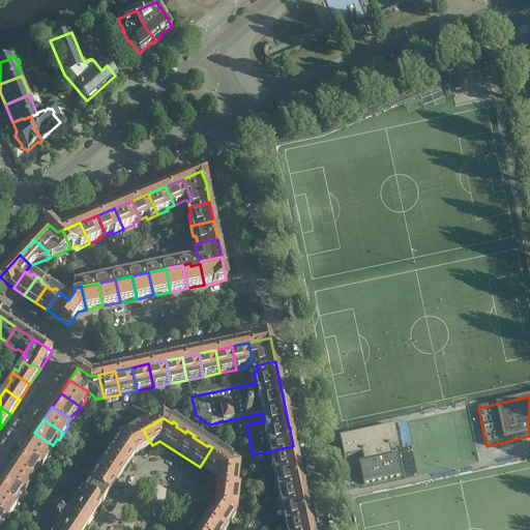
[(244,433),(242,425),(235,428),(236,435),(244,433)]
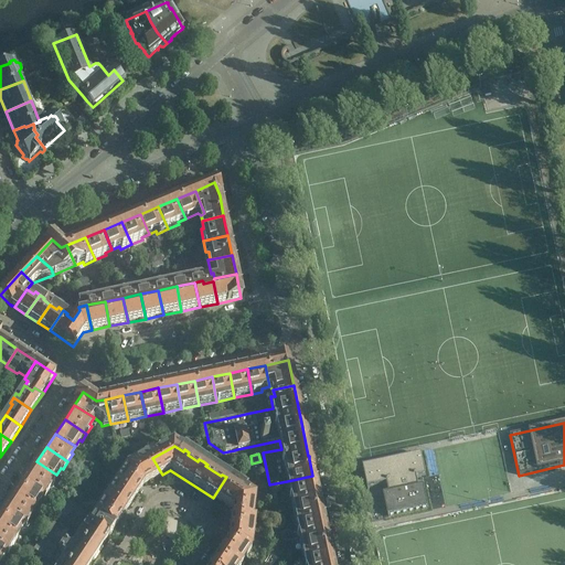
[(162,475),(152,458),(151,455),(145,458),(146,460),(139,464),(150,481),(162,475)]
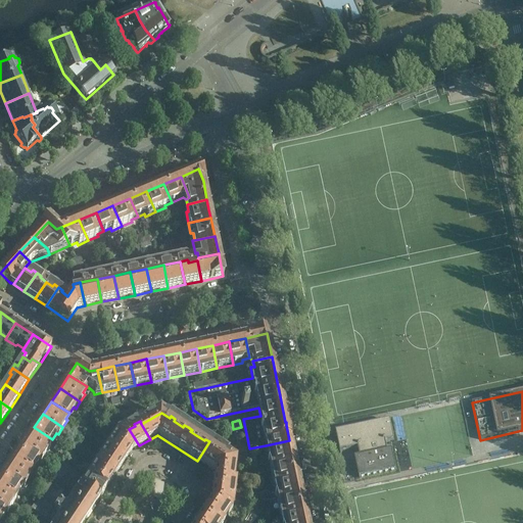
[(387,452),(385,443),(394,441),(390,421),(336,433),(340,453),(359,449),(360,458),(354,459),(360,479),(396,471),(392,450),(387,452)]
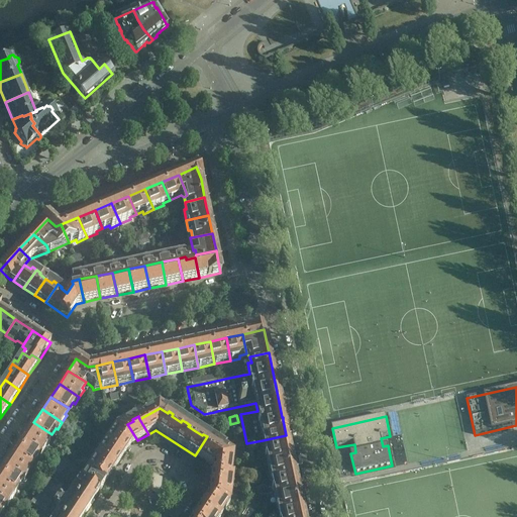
[(47,440),(52,434),(33,422),(25,435),(44,448),(49,441),(47,440)]
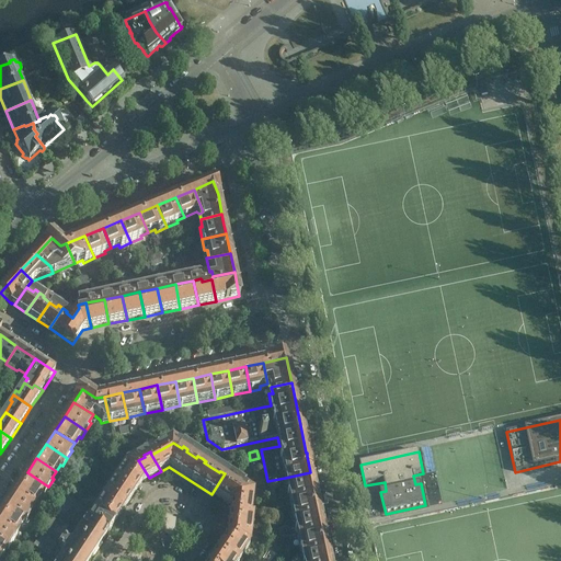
[(149,478),(138,460),(124,468),(121,473),(139,485),(141,482),(149,478)]
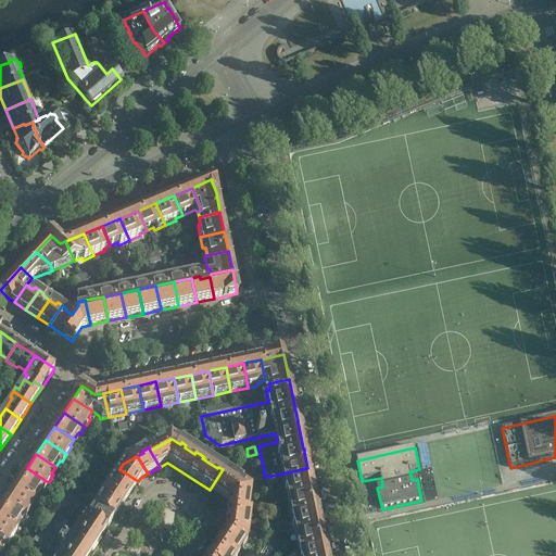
[(48,482),(27,468),(17,482),(37,495),(41,489),(43,490),(48,482)]
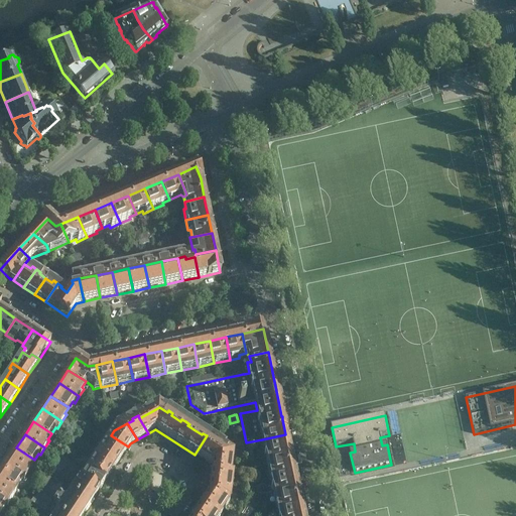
[(288,449),(285,434),(262,439),(266,456),(289,450),(289,449),(288,449)]
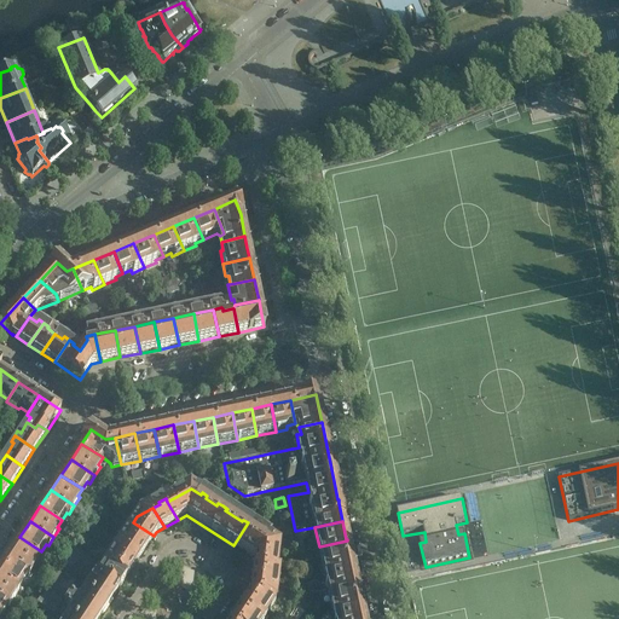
[(145,549),(154,536),(133,522),(128,530),(127,528),(122,534),(125,536),(145,549)]
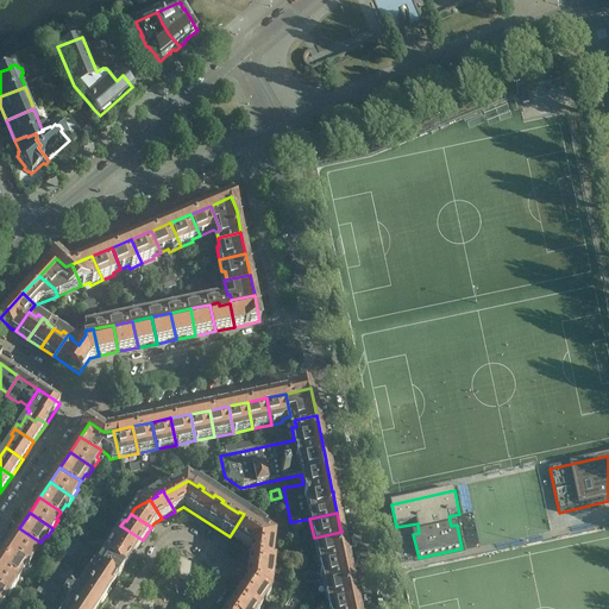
[(239,542),(252,523),(246,519),(249,516),(244,514),(230,537),(239,542)]
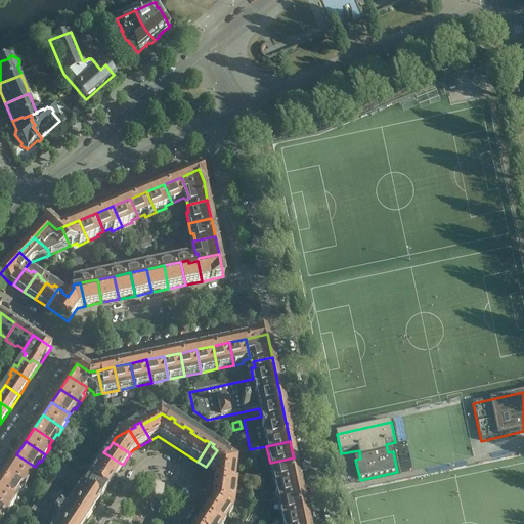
[(231,484),(233,461),(226,455),(227,454),(223,451),(222,452),(217,450),(206,467),(215,473),(214,482),(231,484)]
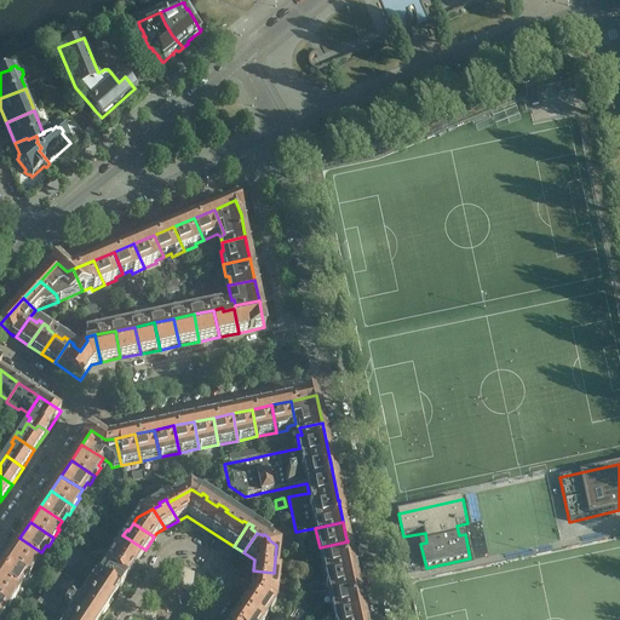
[(136,564),(145,550),(125,537),(120,544),(118,543),(114,549),(136,564)]
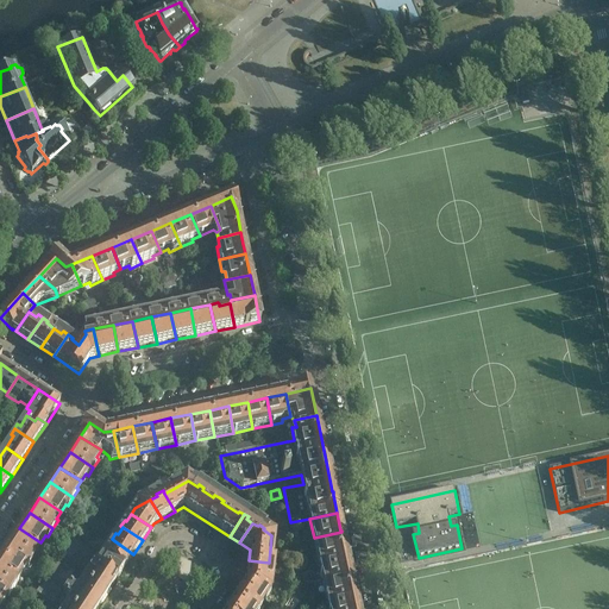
[(36,548),(41,542),(19,528),(10,544),(32,559),(38,551),(36,548)]
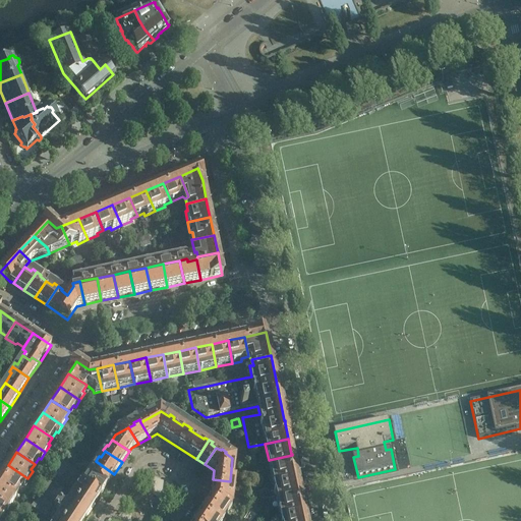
[(295,471),(293,463),(292,456),(292,455),(269,460),(272,476),(295,471)]
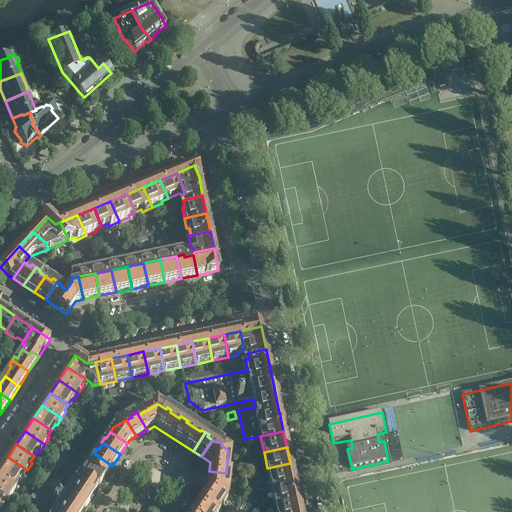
[(112,466),(94,453),(90,459),(92,460),(88,466),(105,477),(112,466)]
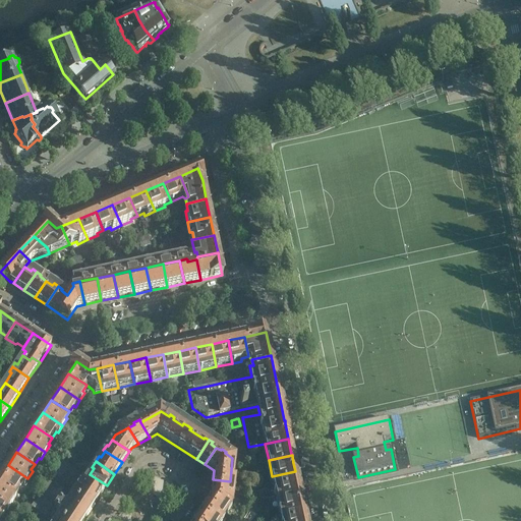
[(27,478),(8,465),(0,476),(0,478),(17,489),(21,484),(23,485),(27,478)]
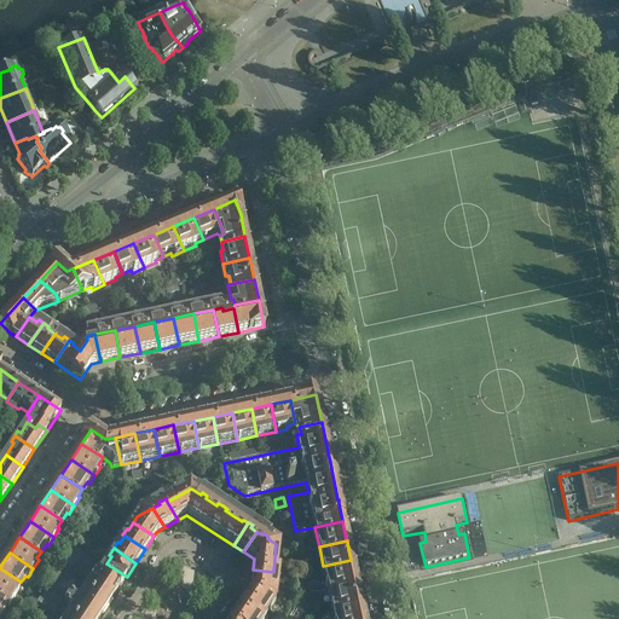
[(354,578),(351,560),(323,566),(327,585),(356,579),(356,578),(354,578)]
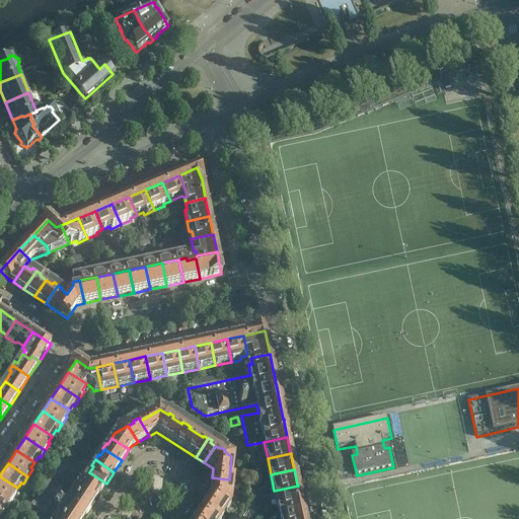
[(106,484),(89,472),(88,471),(84,476),(86,477),(82,484),(99,495),(106,484)]
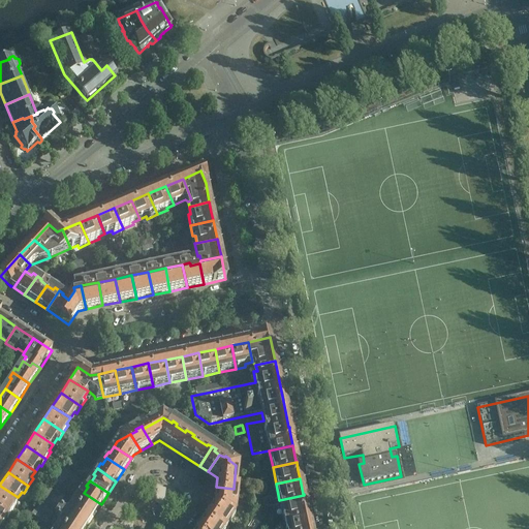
[(13,503),(18,497),(0,486),(0,504),(10,512),(16,505),(13,503)]
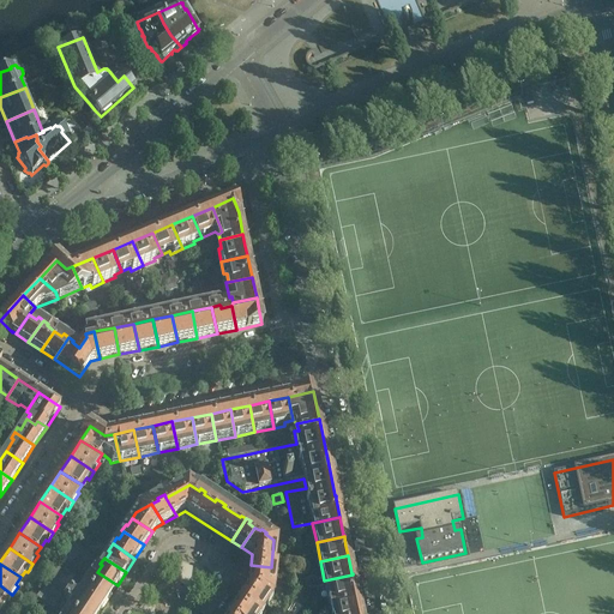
[(275,567),(271,567),(251,565),(250,581),(271,583),(272,576),(275,576),(275,567)]
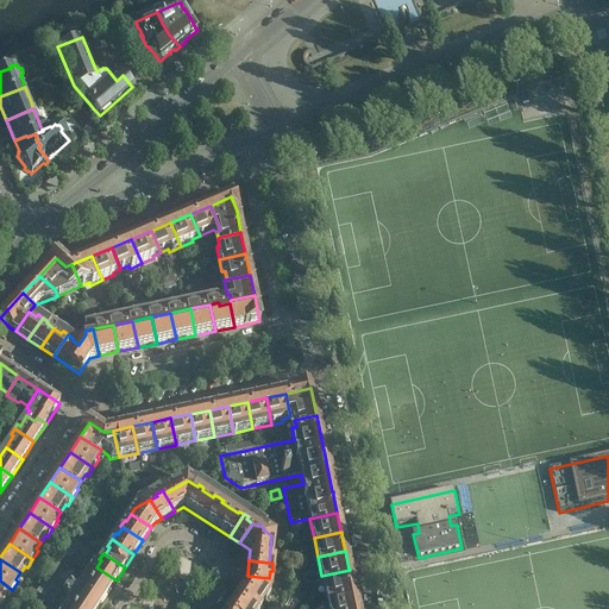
[(96,608),(117,581),(96,567),(92,569),(75,592),(70,590),(75,582),(71,579),(74,575),(57,563),(35,596),(52,608),(55,603),(60,606),(66,598),(69,601),(63,608),(96,608)]
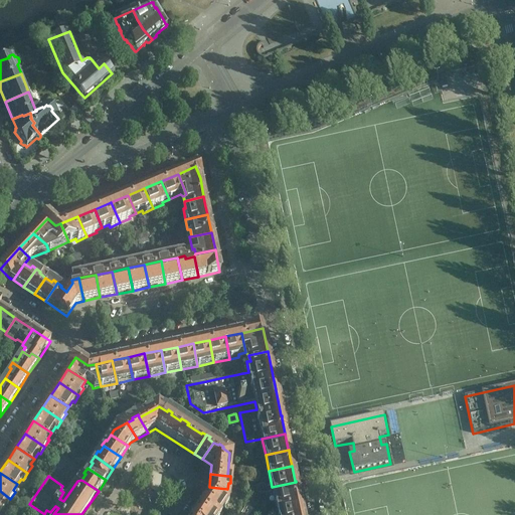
[(299,499),(296,484),(296,482),(272,487),(276,504),(299,499)]
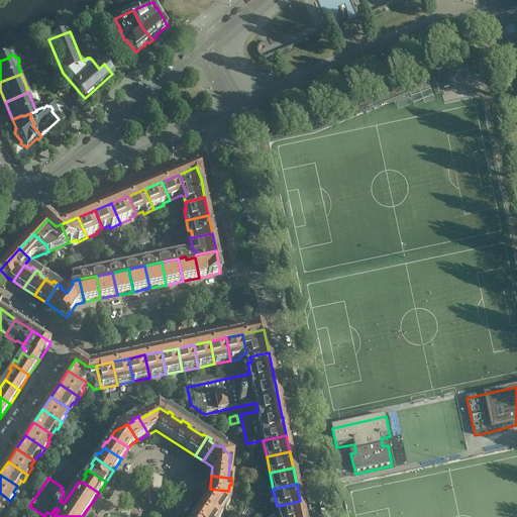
[(227,506),(228,491),(210,489),(209,496),(207,499),(223,511),(227,506)]
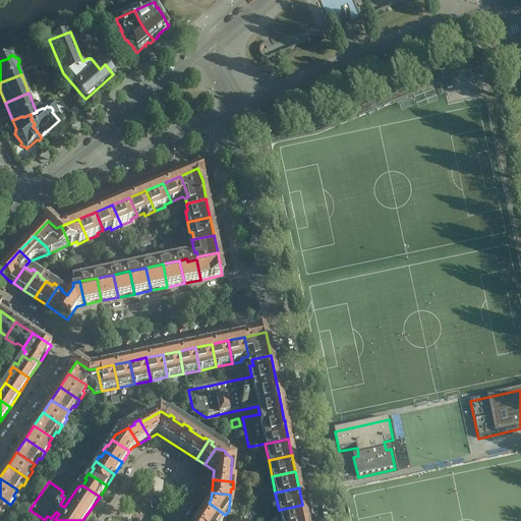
[(10,505),(0,497),(0,516),(4,510),(6,512),(10,505)]
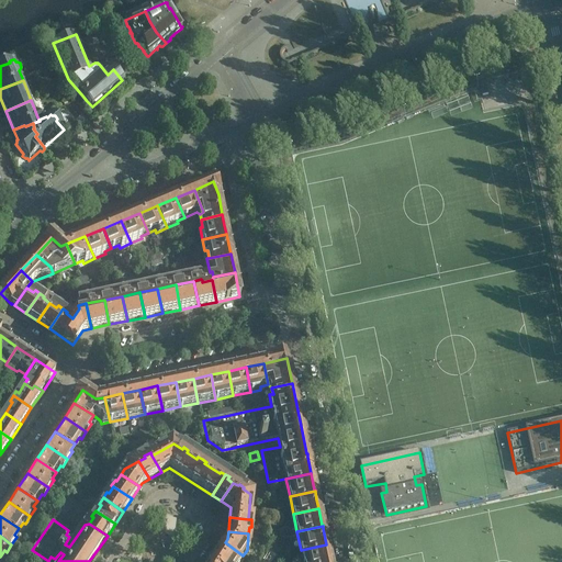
[(238,561),(243,555),(225,542),(216,555),(226,561),(238,561)]
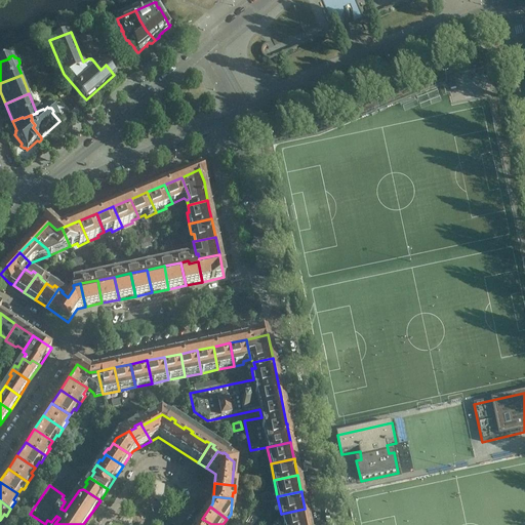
[(308,524),(305,509),(281,514),(283,524),(308,524)]
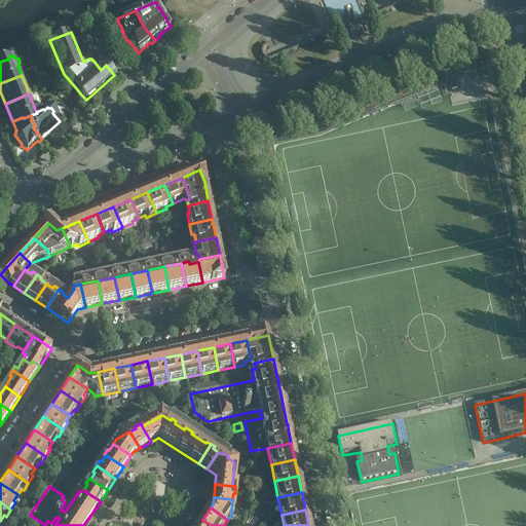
[(254,525),(258,520),(252,516),(245,525),(254,525)]
